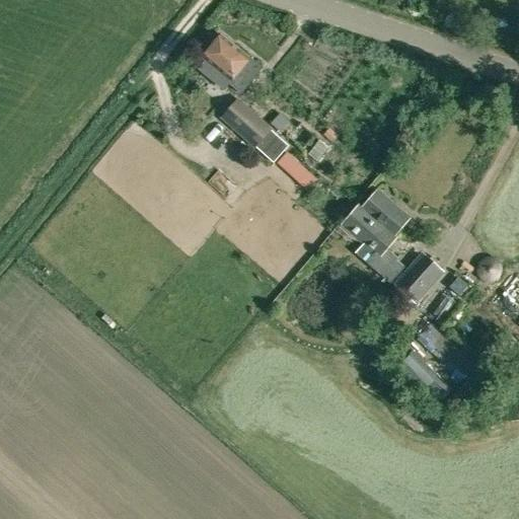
[(241,93),(251,79),(252,80),(263,68),(238,48),(236,49),(222,36),(204,57),(206,59),(197,70),(223,90),(228,83),(241,93)]
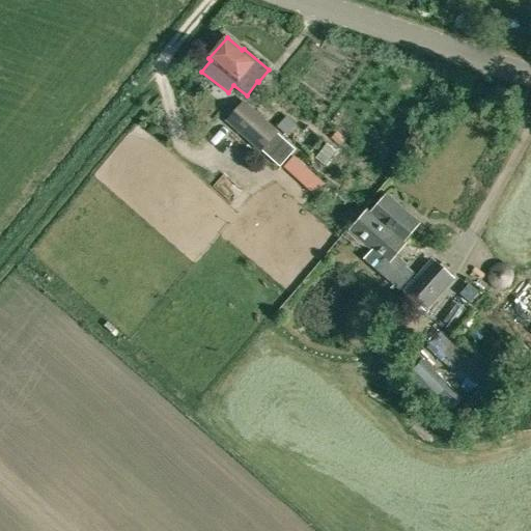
[(296,149),(279,134),(244,102),(227,120),(261,150),(279,167),(296,149)]
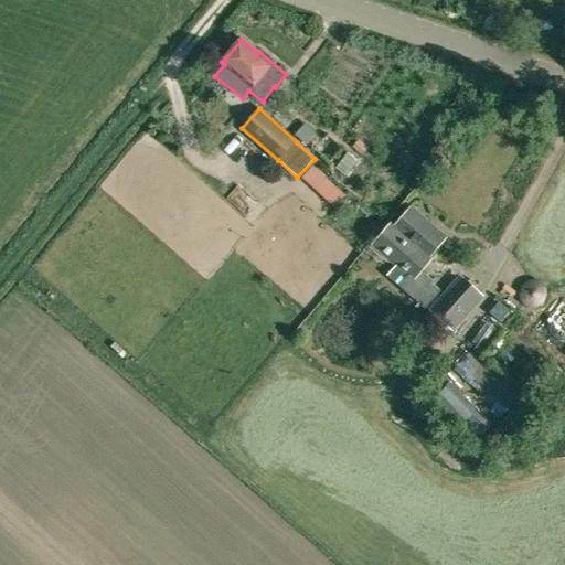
[(309,117),(301,130),(315,138),(322,125),(309,117)]
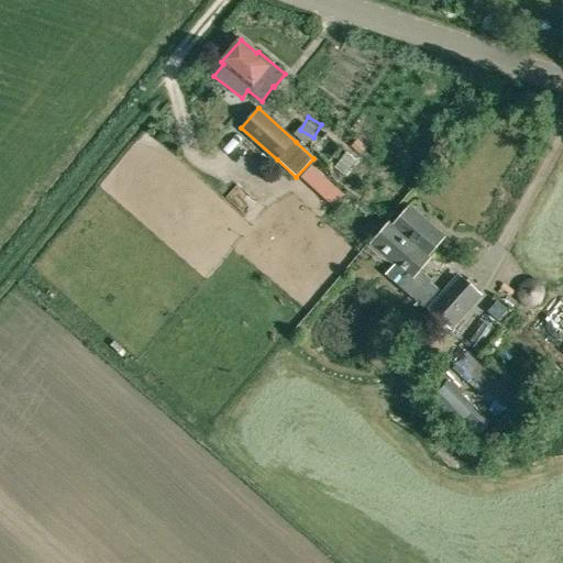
[(335,155),(346,139),(337,132),(326,148),(335,155)]
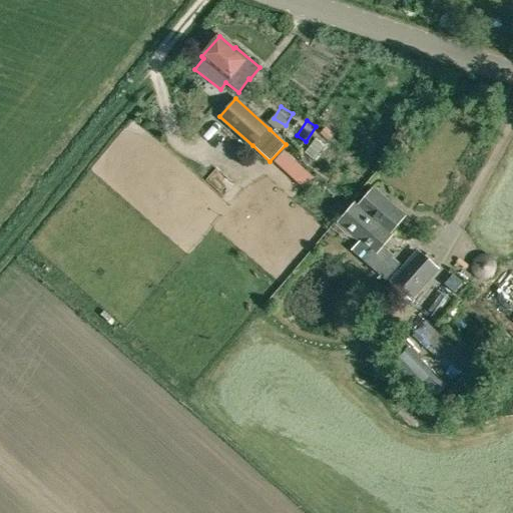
[(335,134),(326,126),(319,133),(328,141),(335,134)]
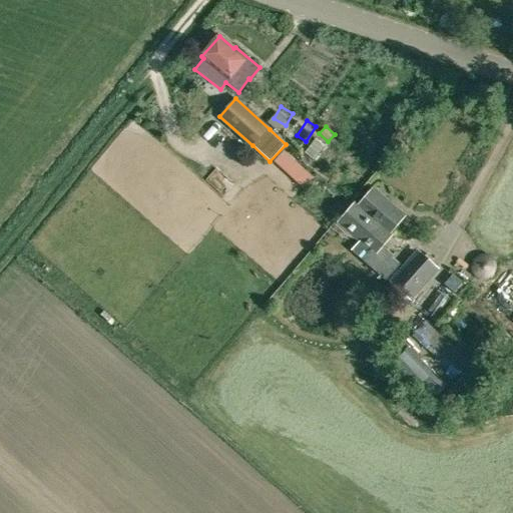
[(326,144),(316,137),(304,152),(315,160),(326,144)]
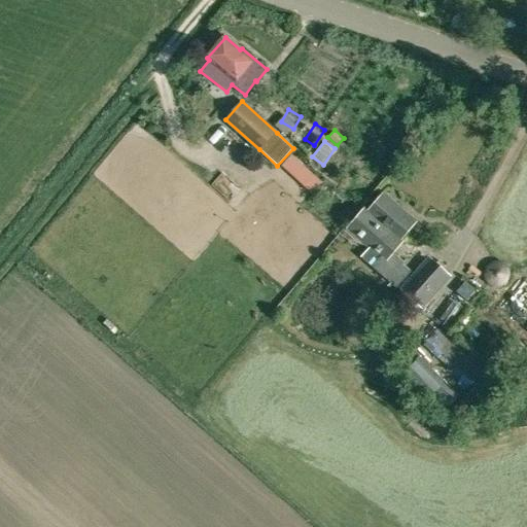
[(291,153),(281,165),(311,192),(321,182),(291,153)]
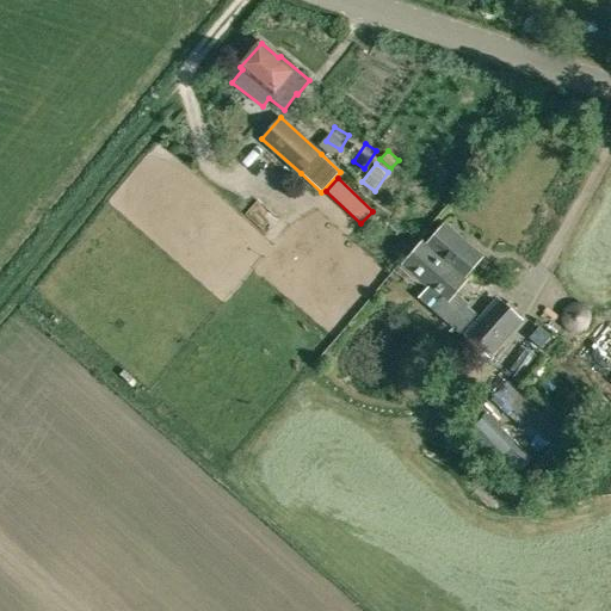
[(253,205),(275,224),(287,213),(265,193),(253,205)]
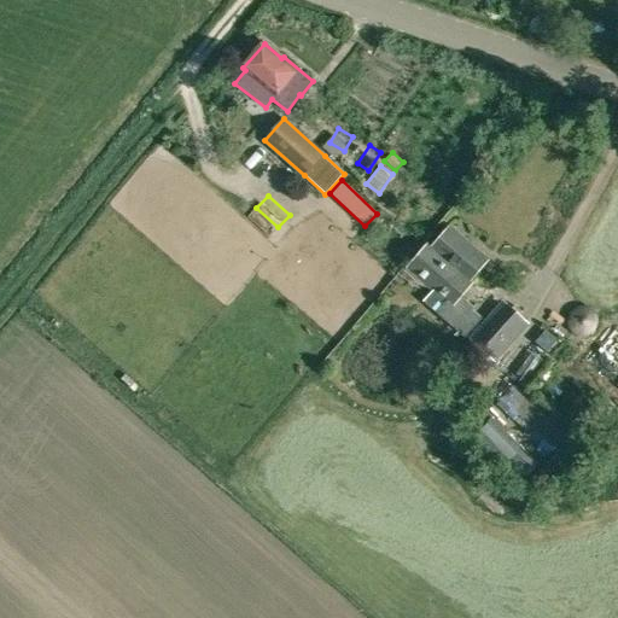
[(454,295),(466,280),(468,283),(487,261),(448,227),(430,248),(427,246),(409,266),(447,298),(435,313),(464,338),(481,319),(454,295)]
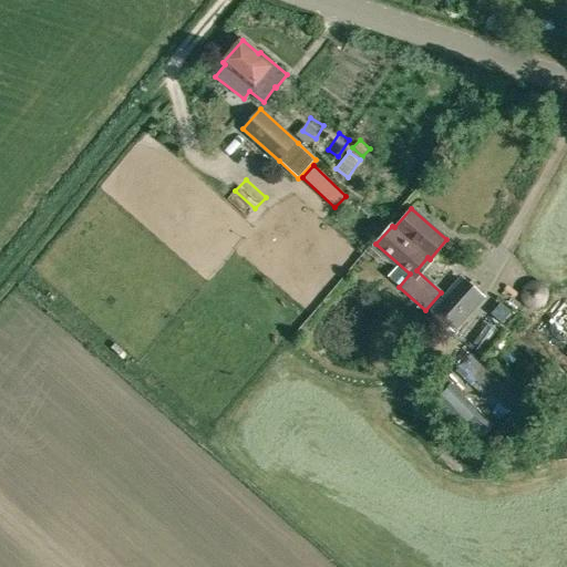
[(462,279),(434,310),(454,328),(482,297),(462,279)]
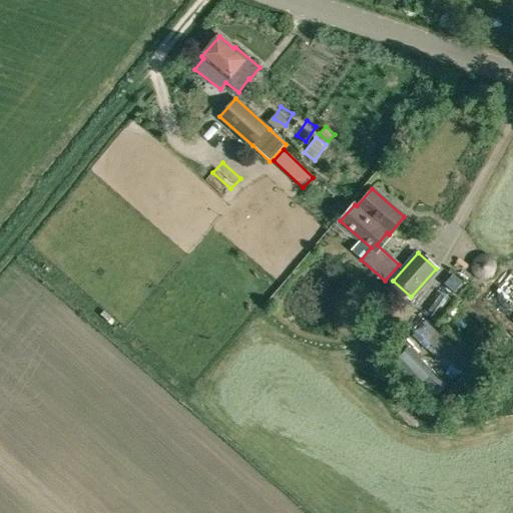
[(485,306),(512,331),(512,286),(507,281),(485,306)]
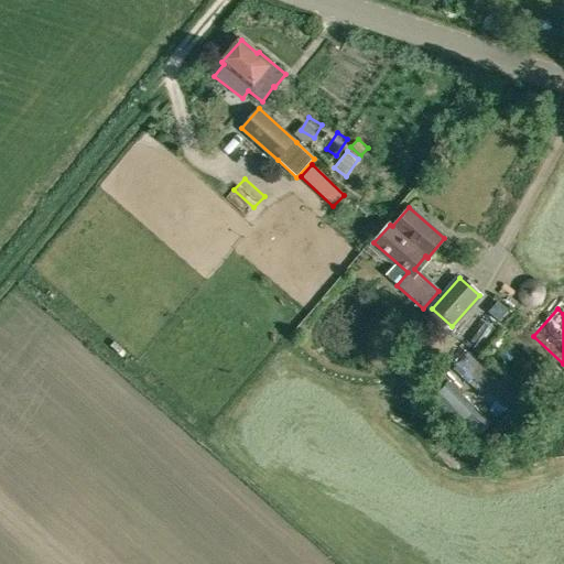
[(479,331),(489,349),(509,337),(499,320),(479,331)]
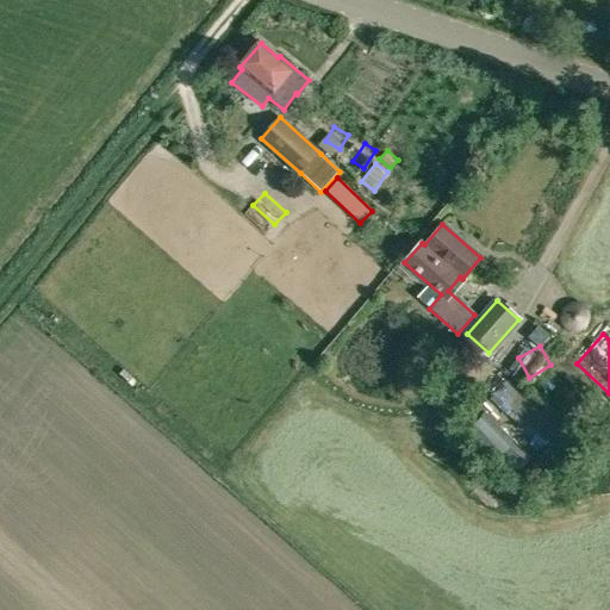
[(508,374),(491,397),(527,422),(543,399),(508,374)]
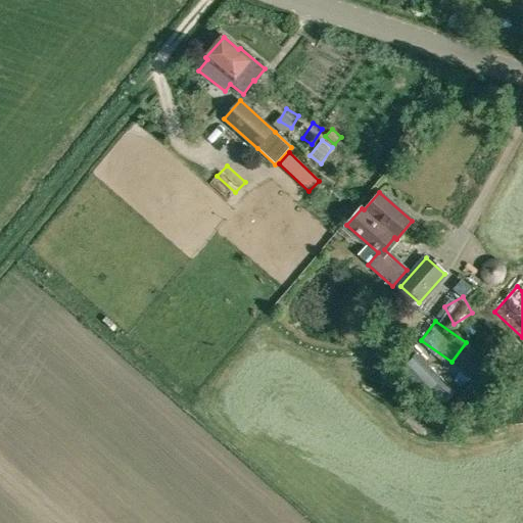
[(498,366),(490,363),(478,389),(470,383),(456,398),(471,412),(485,395),(498,366)]
